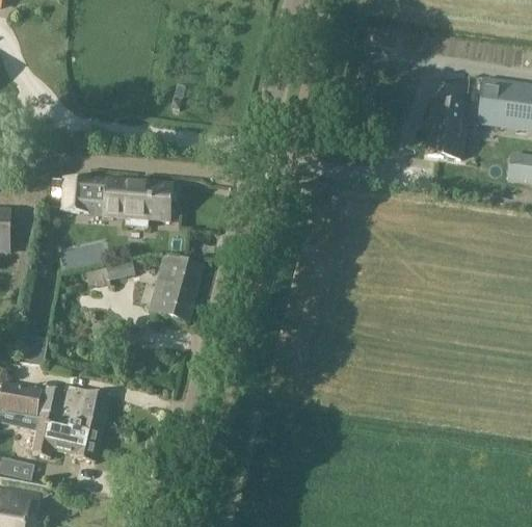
[(531,83),(483,77),(479,106),(466,104),(434,99),(427,152),(458,156),(463,122),(477,124),(478,121),(531,127),(531,83)]
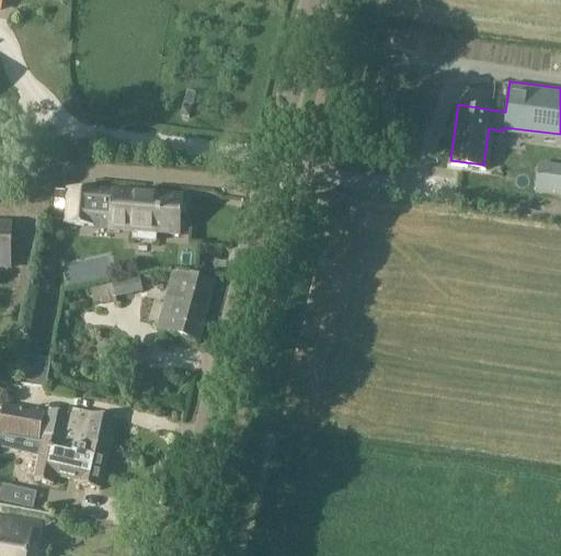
[(560,159),(539,158),(537,184),(560,185),(560,159)]
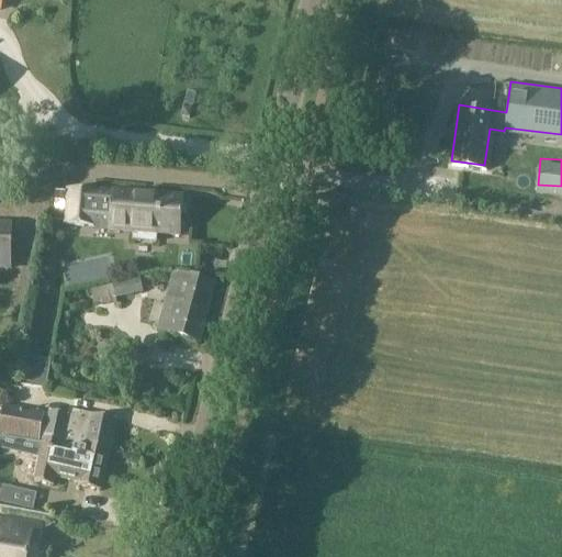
[(64,219),(63,221),(96,223),(96,222),(110,223),(110,224),(110,227),(132,229),(157,231),(180,233),(183,191),(112,187),(112,192),(99,191),(99,190),(99,189),(96,188),(70,186),(66,186),(66,187),(64,219)]
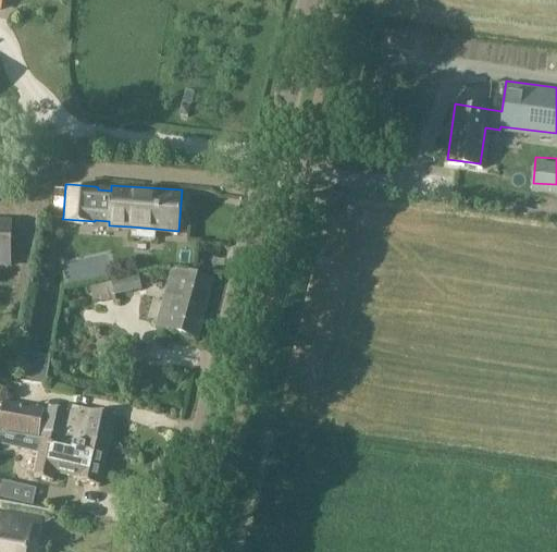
[(0,259),(10,260),(11,218),(0,217),(0,259)]
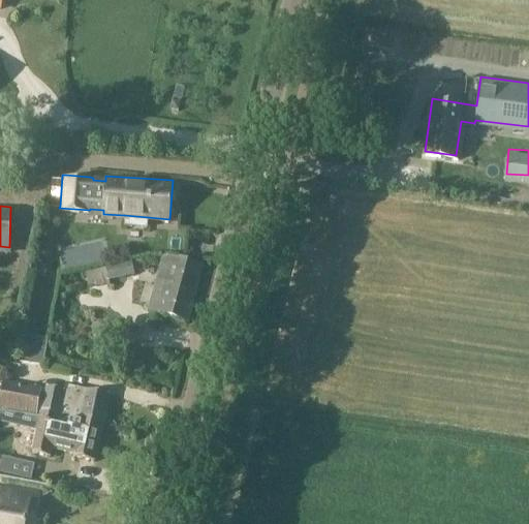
[(149,305),(188,316),(204,259),(164,249),(149,305)]
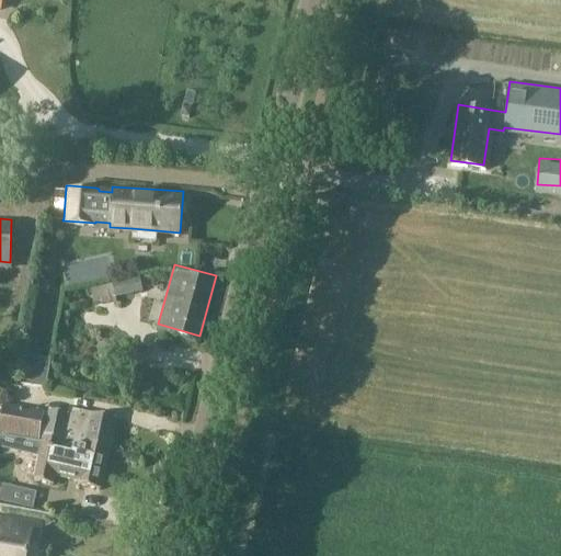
[(140,275),(111,281),(113,293),(142,287),(140,275)]
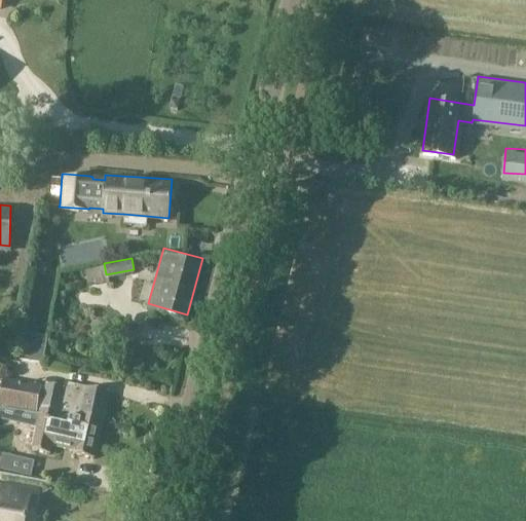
[(25,330),(21,354),(43,358),(48,334),(25,330)]
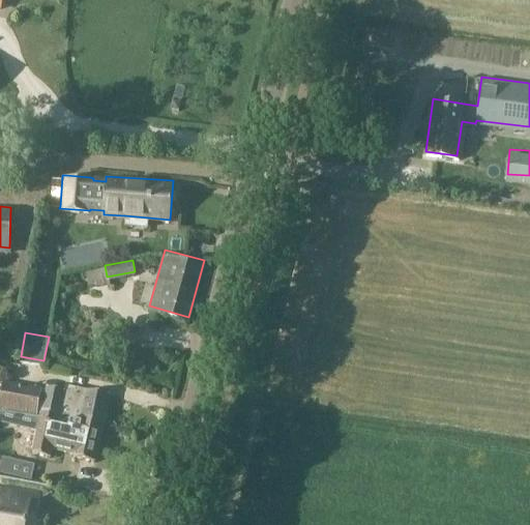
[(4,378),(0,402),(0,405),(41,412),(42,406),(71,411),(70,414),(104,419),(110,391),(65,381),(64,386),(47,383),(47,385),(4,378)]
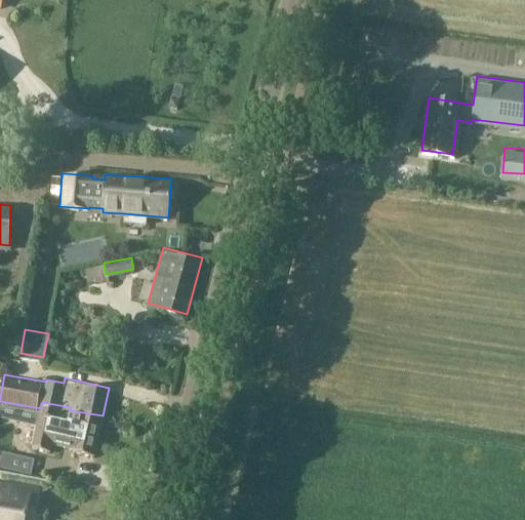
[(42,402),(41,408),(0,401),(0,414),(37,423),(32,444),(50,448),(52,440),(58,442),(74,445),(73,448),(94,453),(103,415),(70,410),(71,407),(42,402)]
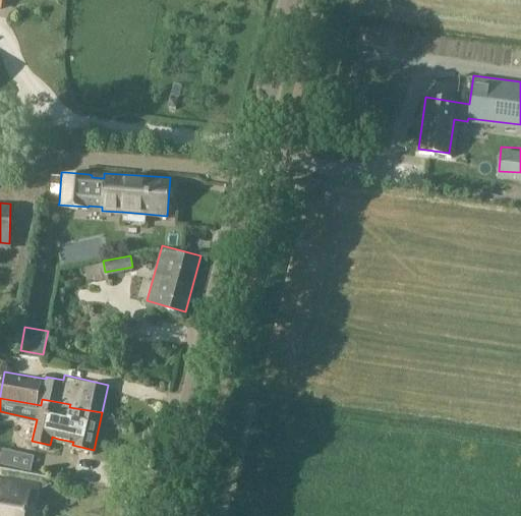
[(0,455),(0,461),(10,464),(14,449),(2,446),(0,455)]
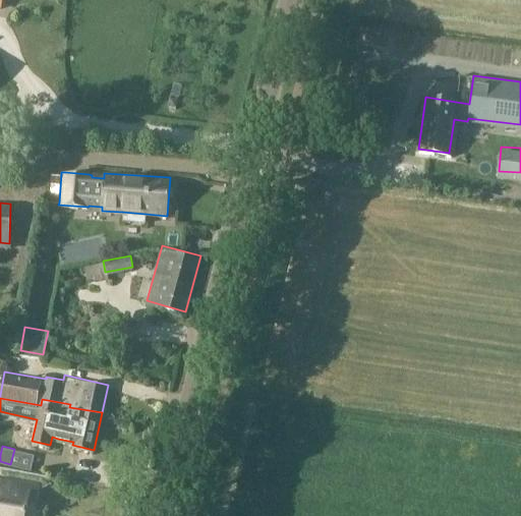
[(0,515),(25,515),(31,483),(0,476),(0,515)]
